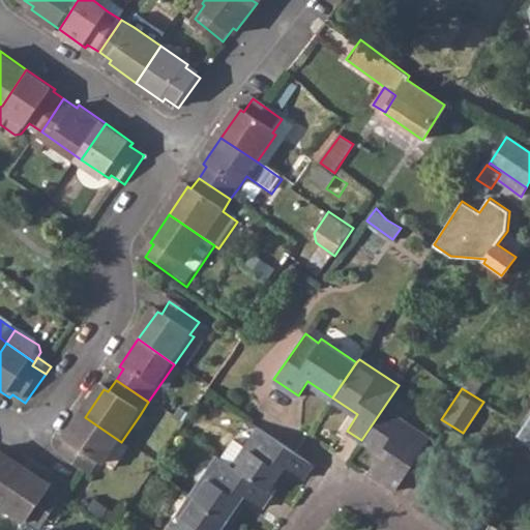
[(430,438),(383,408),(361,440),(381,452),(369,472),(394,489),(430,438)]
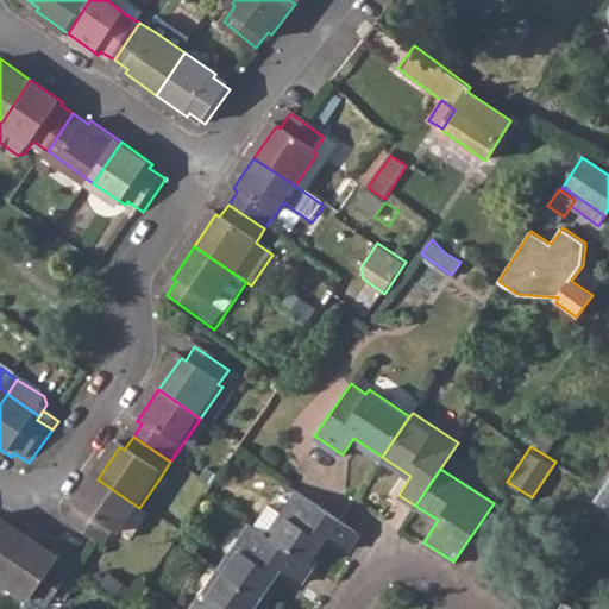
[(118,540),(139,508),(98,479),(76,510),(80,514),(70,528),(104,552),(113,538),(118,540)]
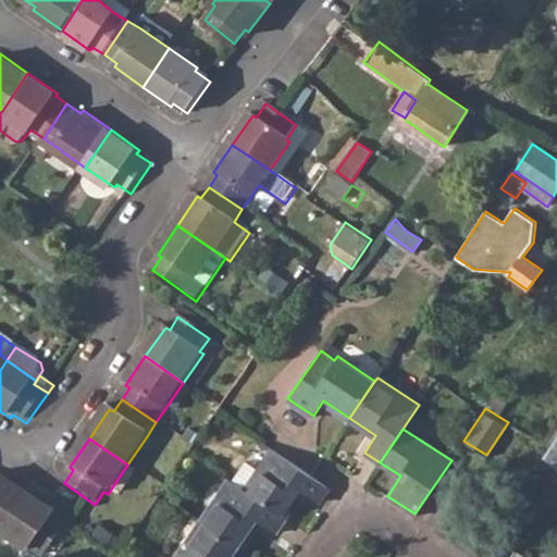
[(556,441),(545,457),(556,466),(556,441)]
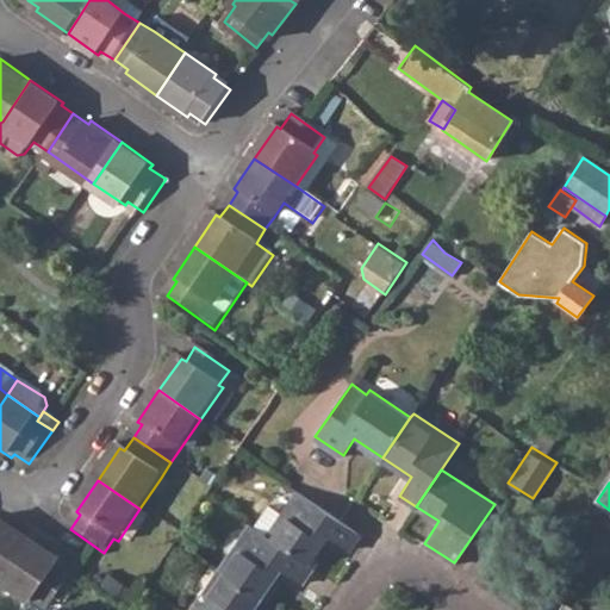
[(302,492),(272,536),(317,566),(336,539),(352,549),(362,534),(302,492)]
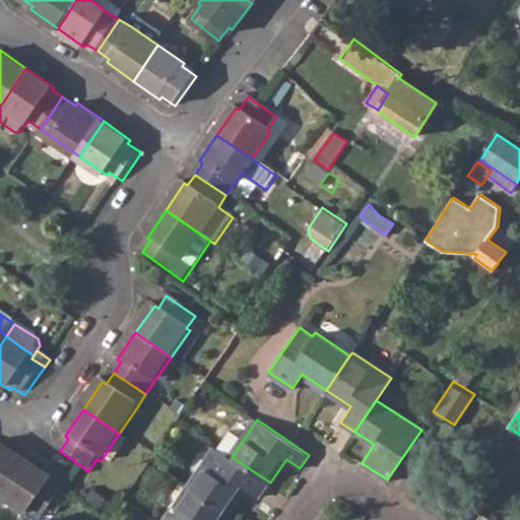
[(0,490),(20,460),(0,446),(0,490)]
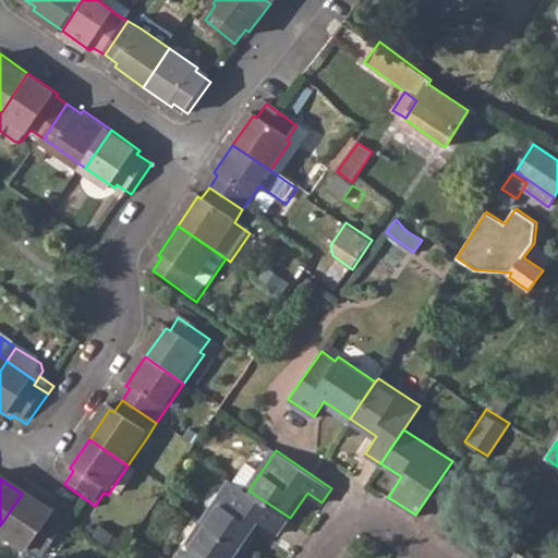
[(234,481),(206,521),(246,549),(264,523),(279,533),(290,518),(249,490),(234,481)]
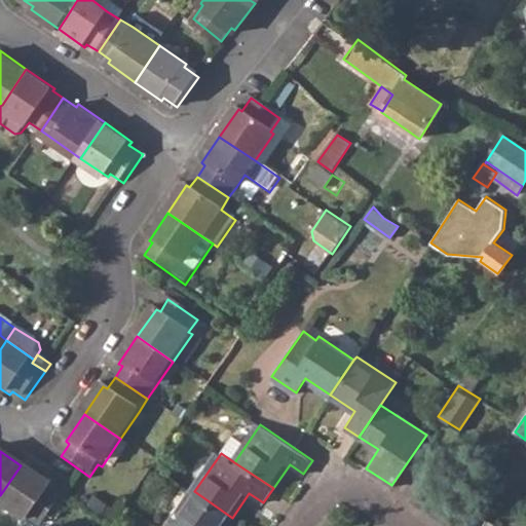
[(48,485),(21,465),(0,495),(0,505),(23,521),(25,518),(37,525),(38,525),(59,497),(45,489),(48,485)]
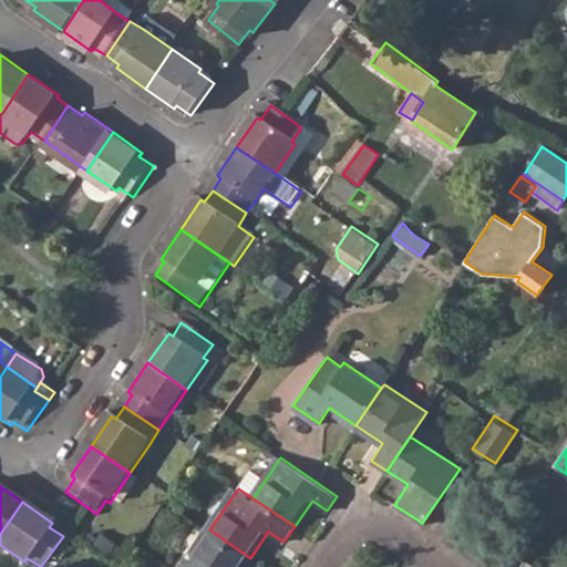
[(183,566),(244,566),(250,558),(209,529),(183,566)]
